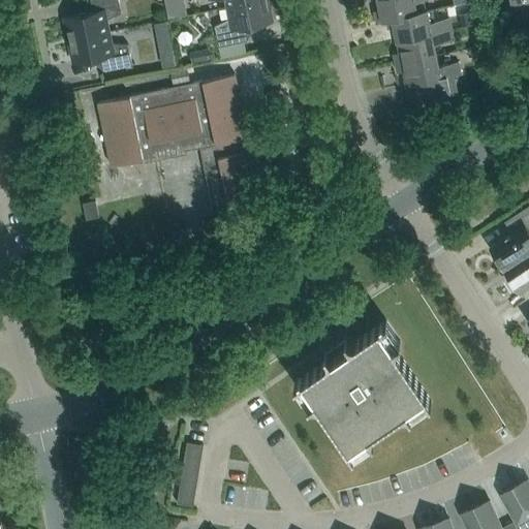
[(62,18),(66,40),(107,31),(105,20),(120,12),(117,0),(88,0),(91,11),(62,18)]
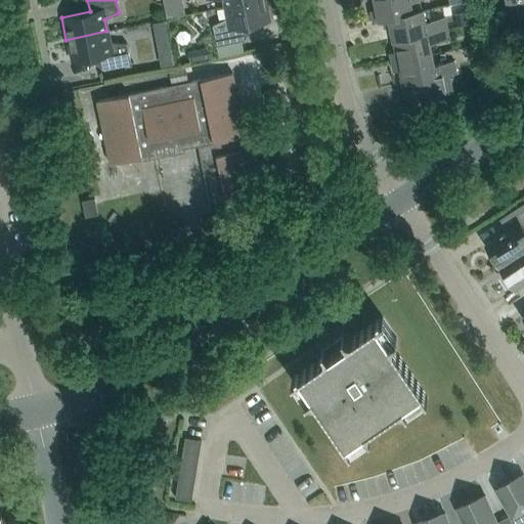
[(163,0),(167,17),(185,13),(181,0),(163,0)]
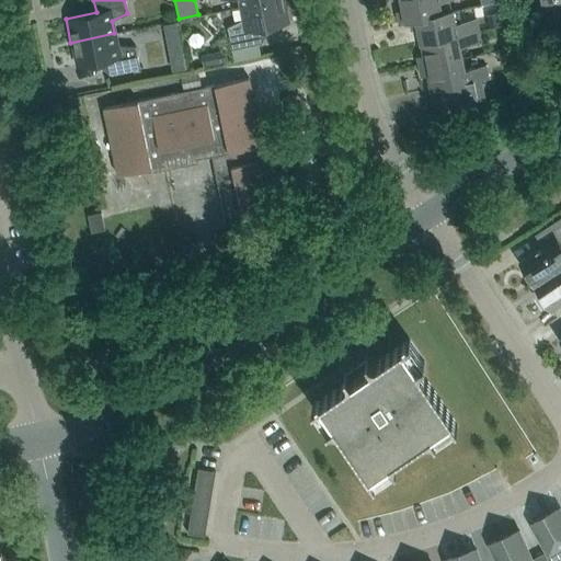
[(287,22),(282,0),(272,0),(239,7),(241,20),(226,27),(230,49),(260,44),(256,29),(287,22)]
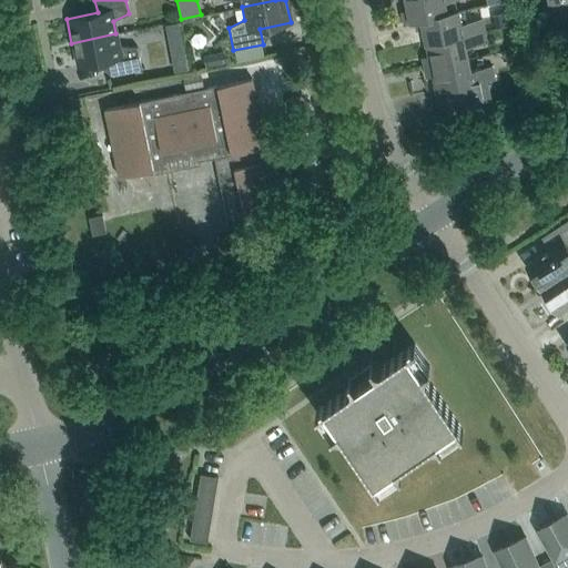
[(404,0),(407,14),(401,16),(403,26),(414,23),(447,17),(446,16),(444,3),(459,0),(404,0)]
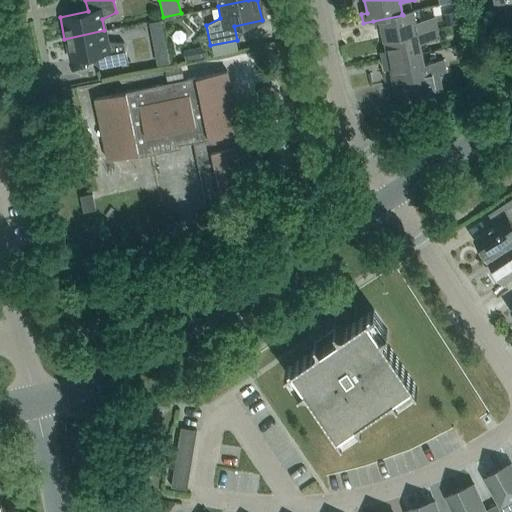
[(403,15),(373,21),(375,29),(382,28),(384,40),(435,30),(434,19),(415,23),(413,11),(402,14),(403,15)]
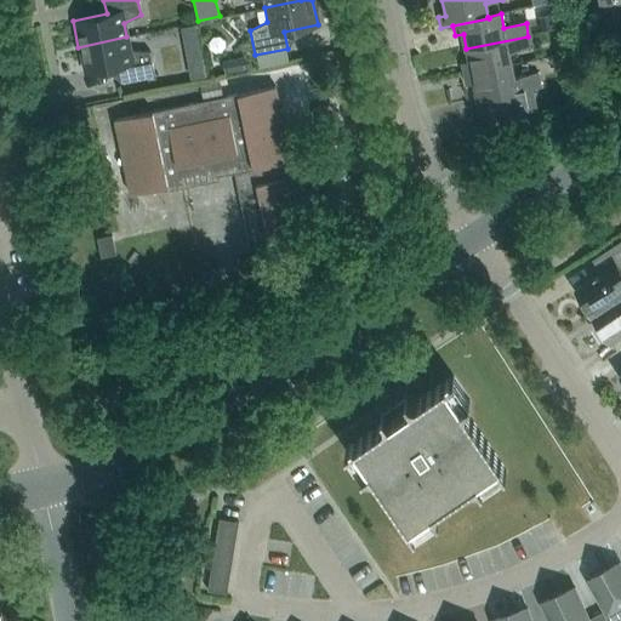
[(553,29),(551,15),(550,15),(539,17),(541,32),(553,29)]
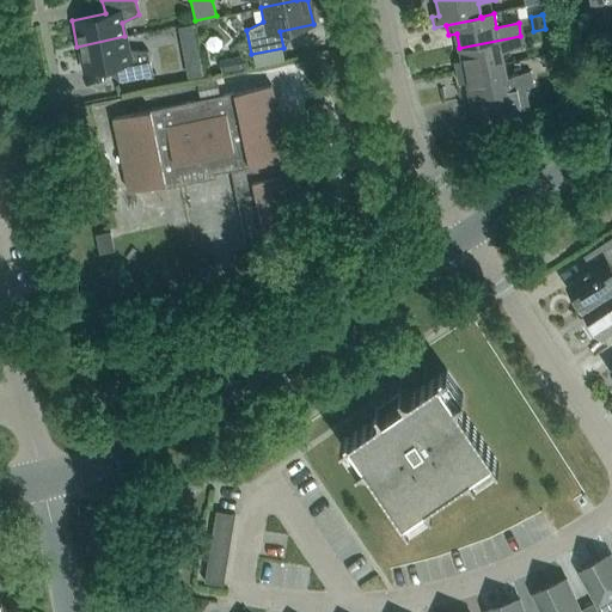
[(127,50),(124,36),(77,47),(83,72),(116,65),(120,81),(151,75),(146,50),(127,50)]
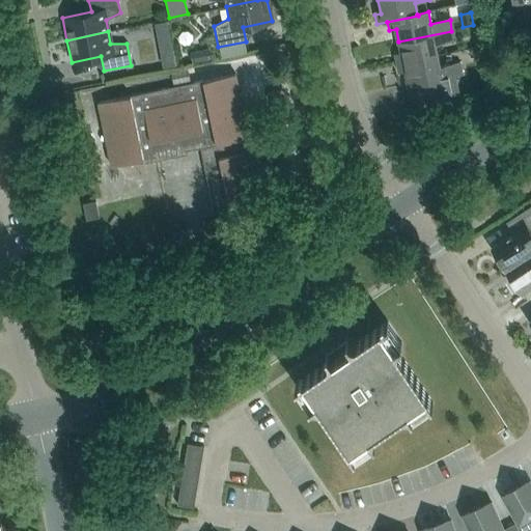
[(451,31),(398,42),(401,55),(394,56),(396,65),(437,57),(435,45),(453,40),(451,31)]
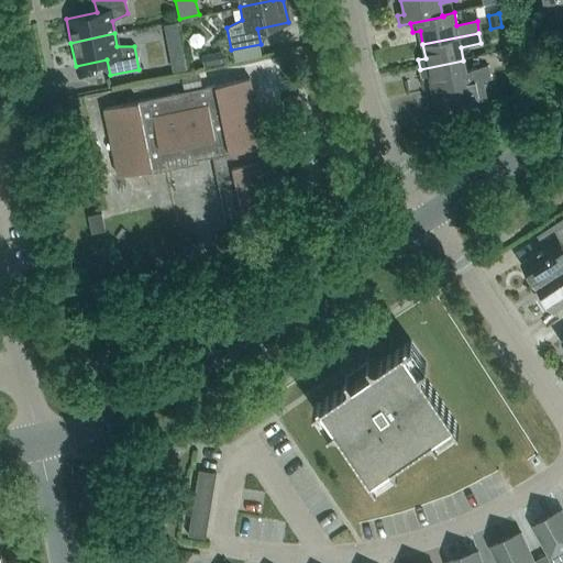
[(170,61),(174,74),(187,72),(186,59),(185,58),(170,61)]
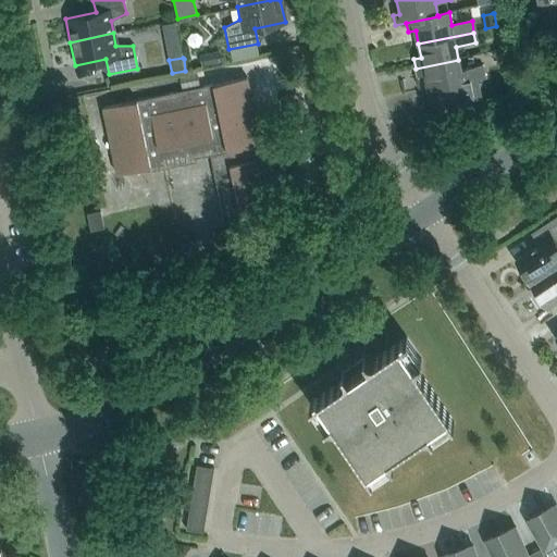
[(458,60),(416,69),(418,78),(424,77),(428,90),(432,89),(435,109),(481,100),(477,81),(485,79),(483,67),(460,72),(458,60)]
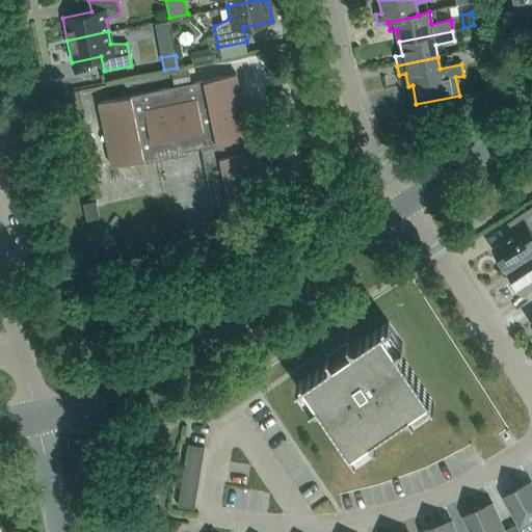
[(190,80),(188,68),(171,72),(175,84),(190,80)]
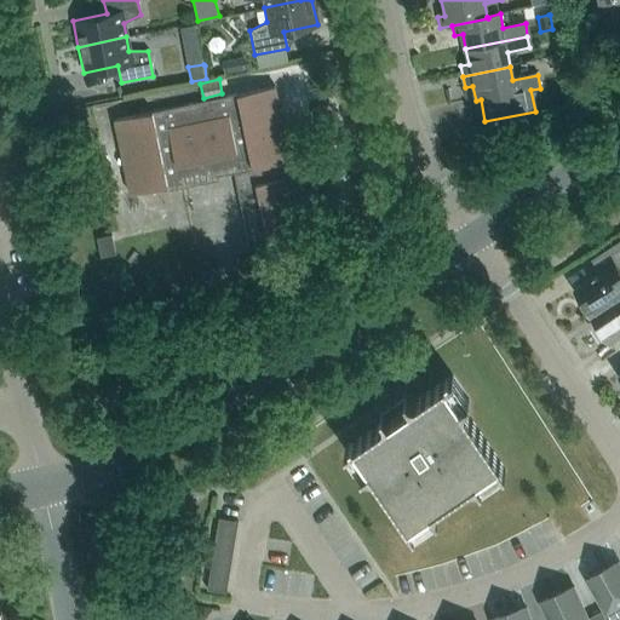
[(273,86),(113,120),(128,194),(233,172),(247,246),(304,234),(273,86)]
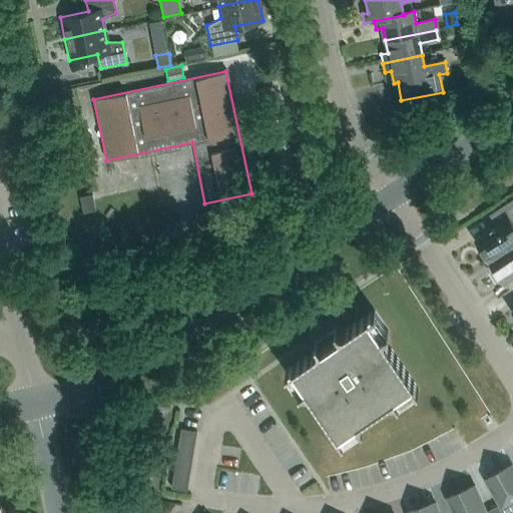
[(92,193),(80,196),(84,212),(96,210),(92,193)]
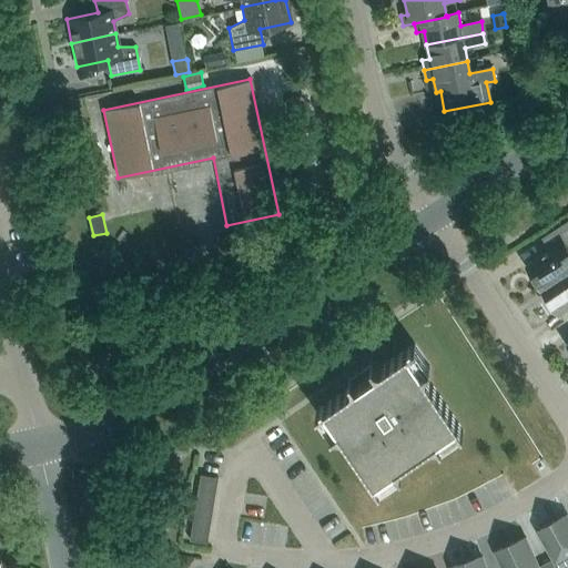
[(567,220),(540,239),(548,250),(526,264),(541,288),(567,271),(567,220)]
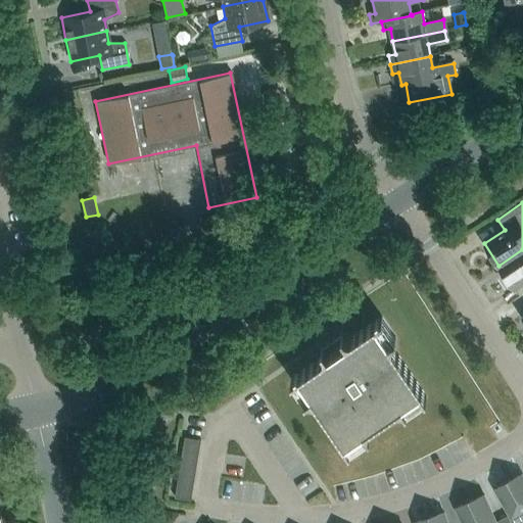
[(522,249),(498,266),(514,288),(522,281),(522,249)]
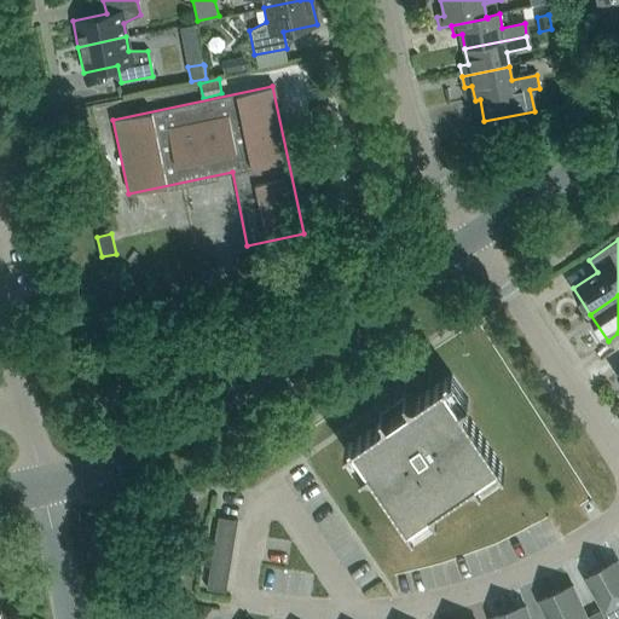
[(382,421),(379,424),(343,447),(362,473),(365,470),(370,470),(374,473),(412,532),(438,515),(435,512),(435,507),(439,503),(469,482),(473,481),(478,482),(480,486),(505,469),(466,411),(464,406),(466,401),(469,399),(452,375),(417,398),(412,399),(408,398),(405,394),(380,411),(382,416),(382,421)]
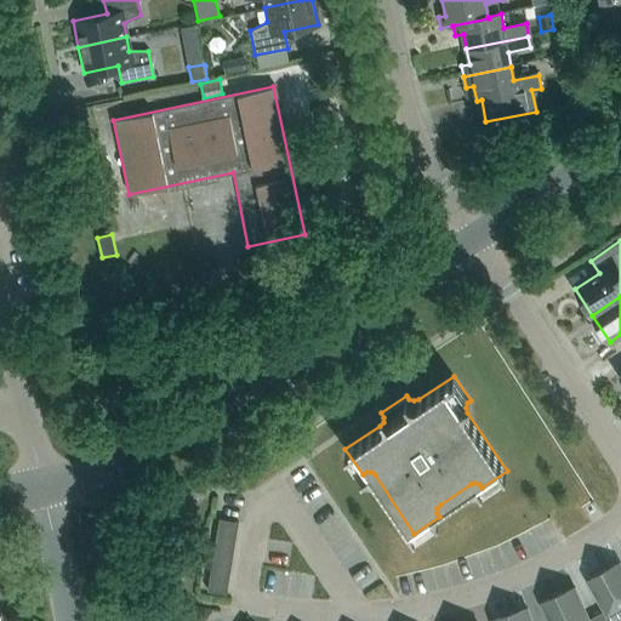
[(208,591),(227,594),(239,522),(220,518),(208,591)]
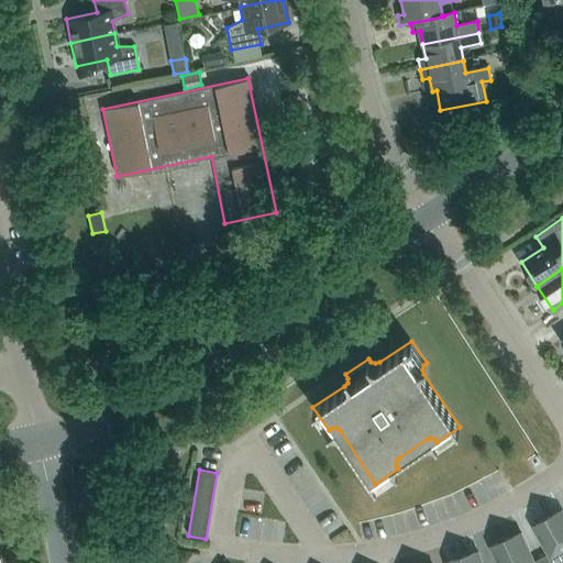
[(532,526),(553,562),(562,562),(562,511),(562,510),(532,526)]
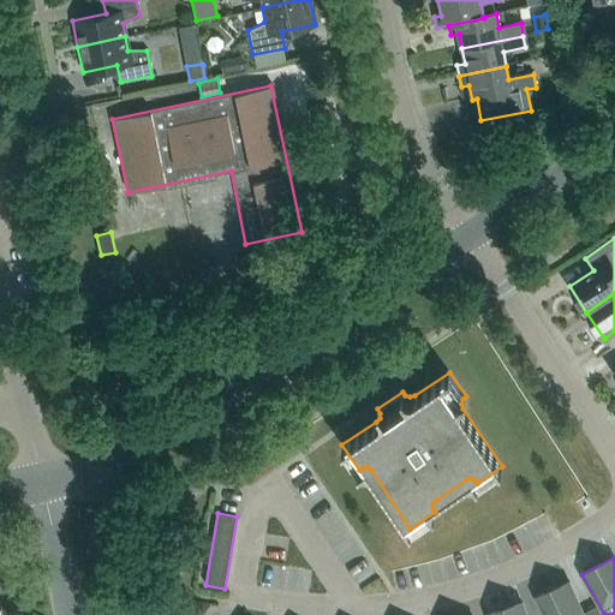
[(536,597),(543,614),(584,614),(569,581),(536,597)]
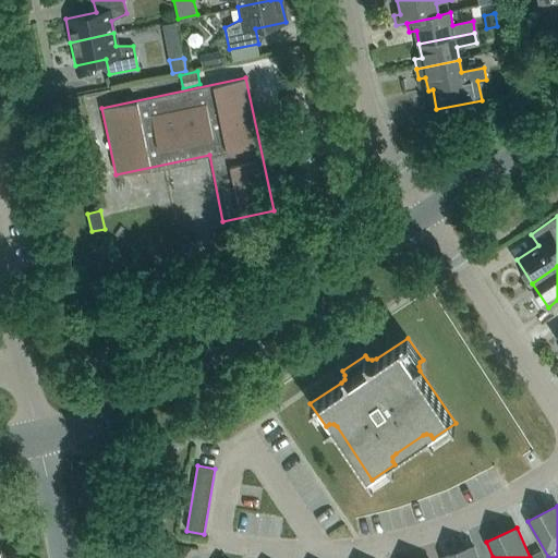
[(443,557),(477,557),(474,546),(443,557)]
